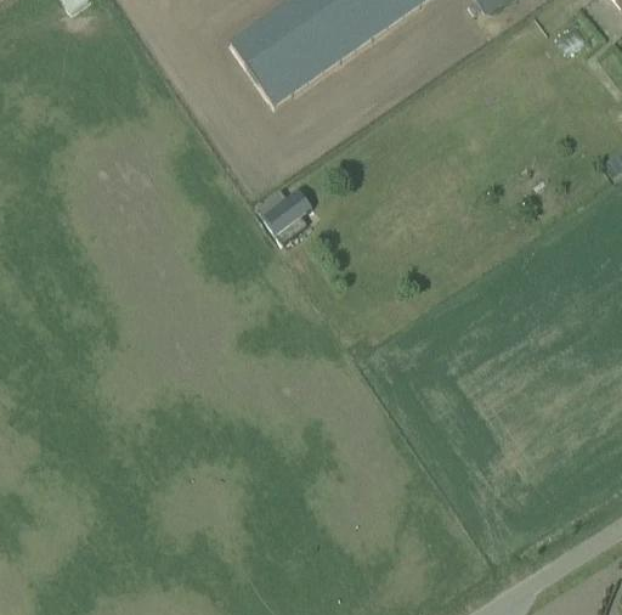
[(58,0),(67,12),(85,0),(58,0)]
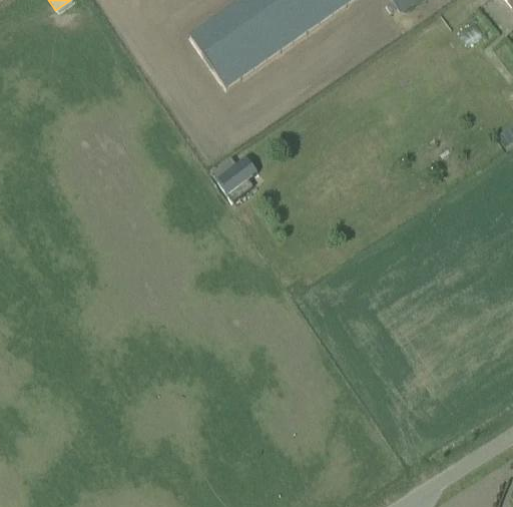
[(236,0),(189,32),(225,85),(351,0),(236,0)]
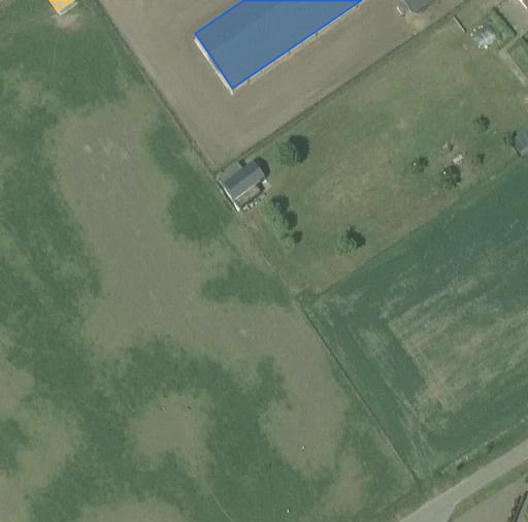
[(404,0),(411,10),(426,0),(404,0)]
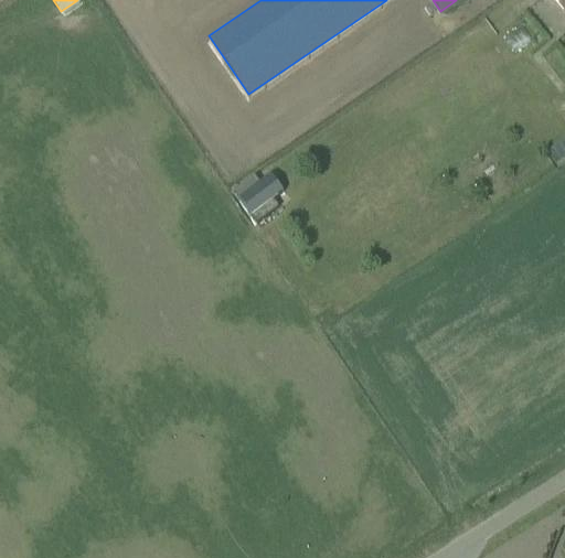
[(249,211),(259,201),(243,182),(233,192),(249,211)]
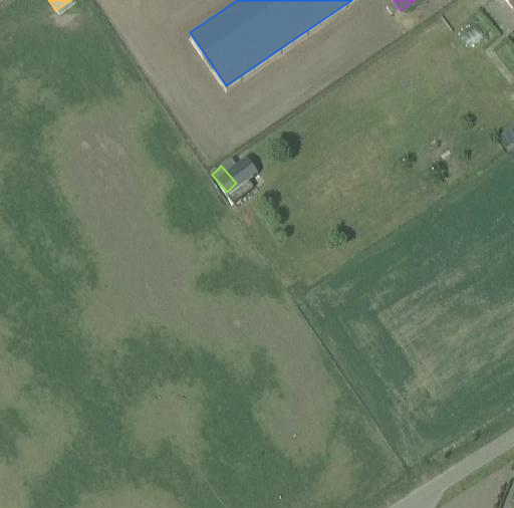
All buildings are outlined.
